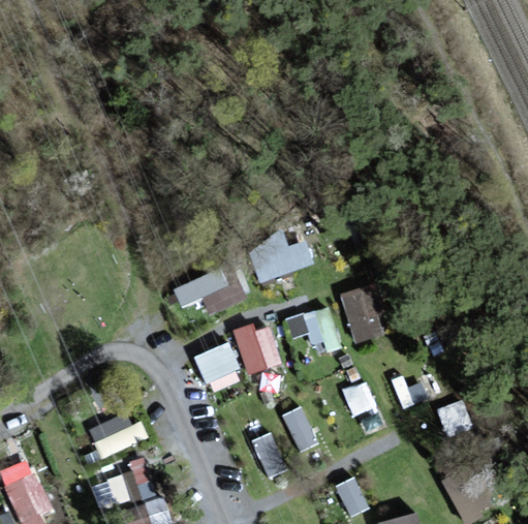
[(260,284),(315,264),(306,237),(251,257),(260,284)]
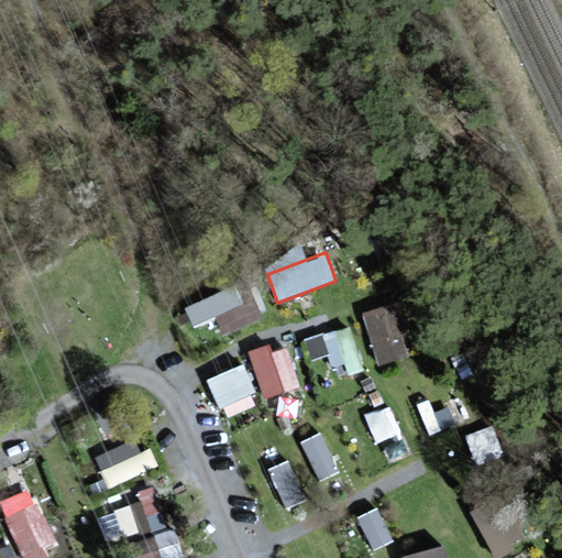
[(194,327),(216,317),(222,335),(255,321),(239,284),(185,306),(194,327)]
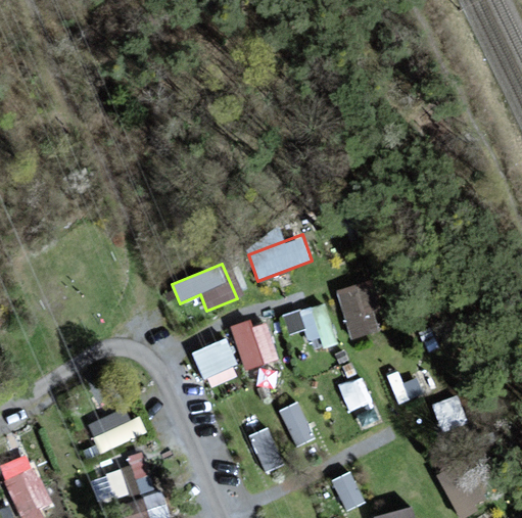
[(350,339),(377,330),(362,282),(334,291),(350,339)]
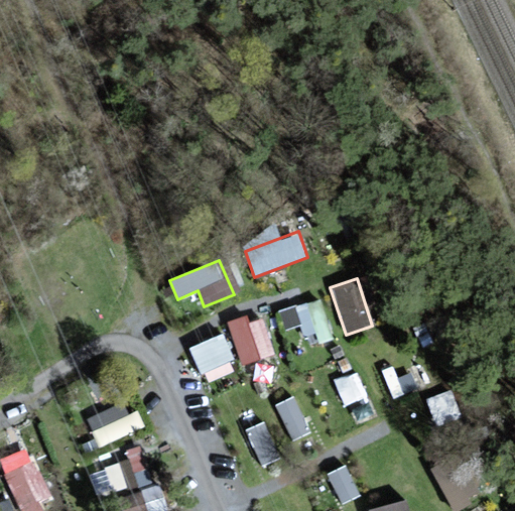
[(299,325),(303,337),(328,330),(318,298),(276,311),(281,331),(299,325)]
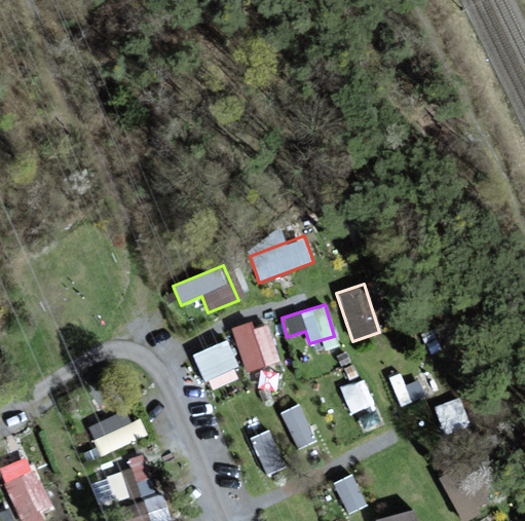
[(279,363),(267,321),(232,331),(245,373),(279,363)]
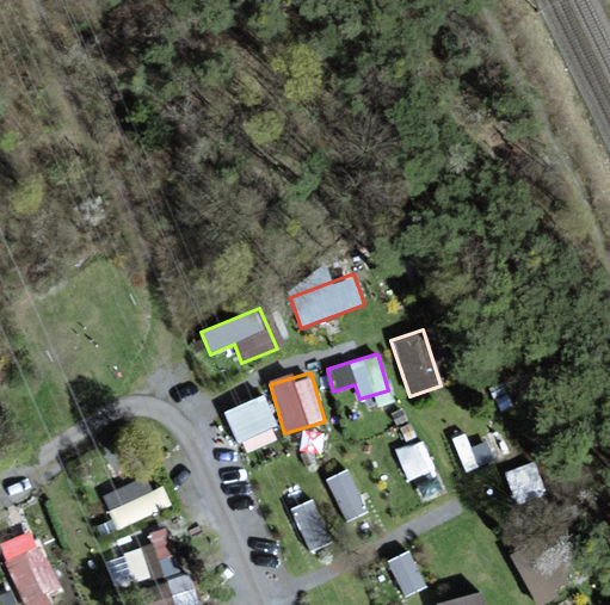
[(265,394),(226,409),(240,446),(279,431),(265,394)]
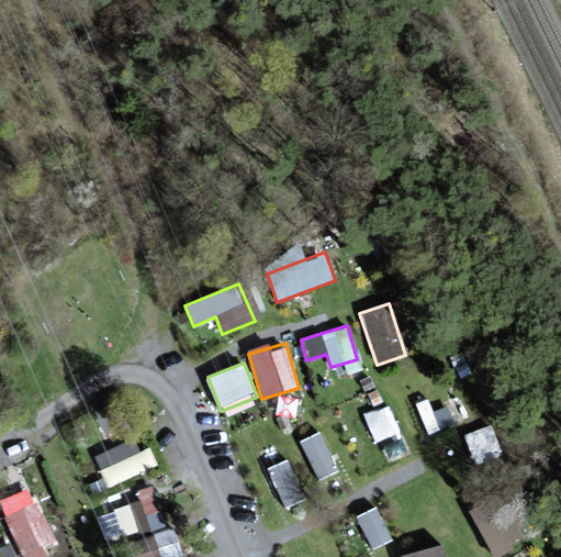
[(363,412),(372,443),(399,435),(390,405),(363,412)]
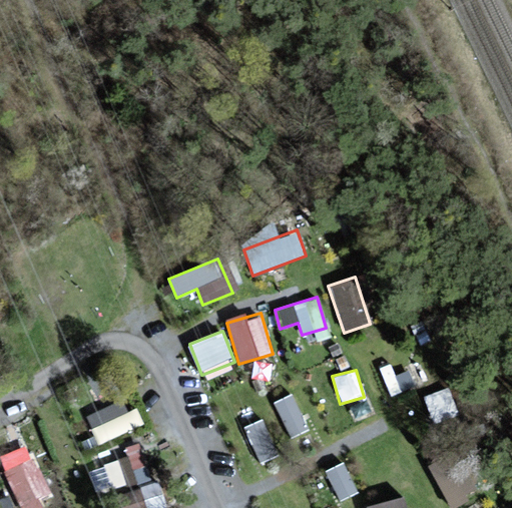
[(386,380),(388,392),(411,387),(409,375),(386,380)]
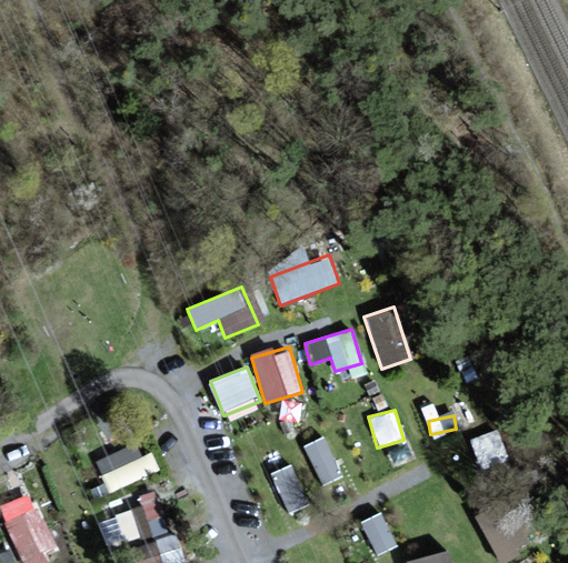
[(494,430),(470,439),(484,478),(507,469),(494,430)]
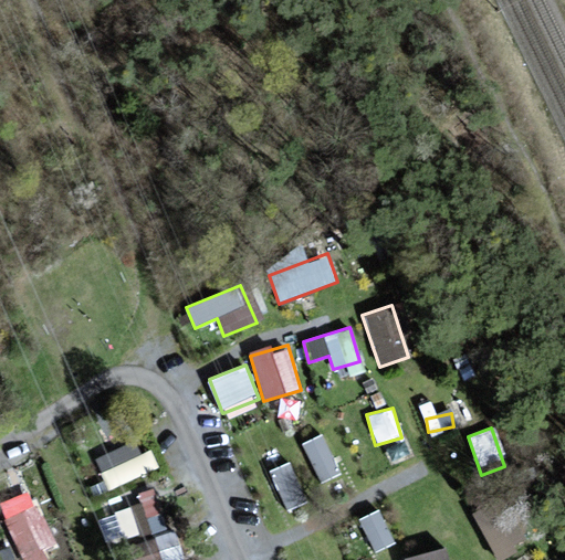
[(324,434),(302,442),(317,483),(339,474),(324,434)]
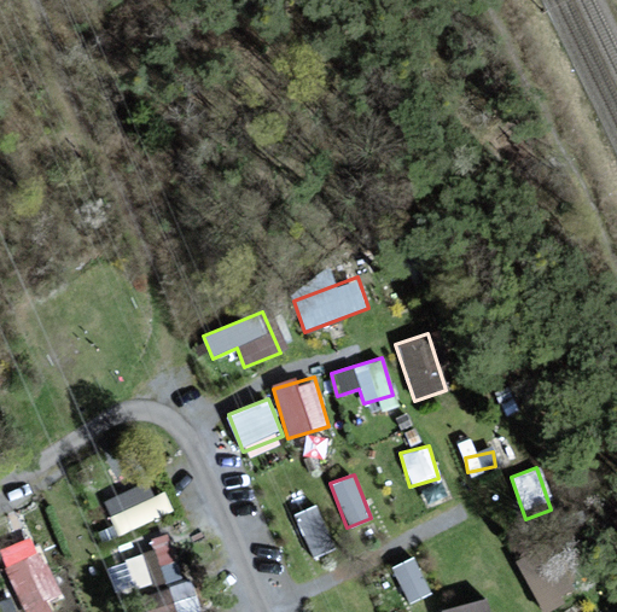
[(174,514),(167,493),(152,497),(147,484),(104,496),(115,531),(174,514)]
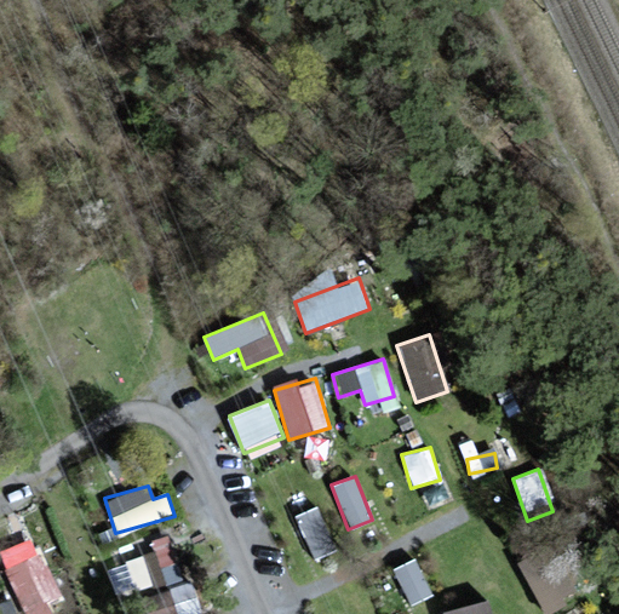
[(313,561),(334,554),(317,509),(297,516),(313,561)]
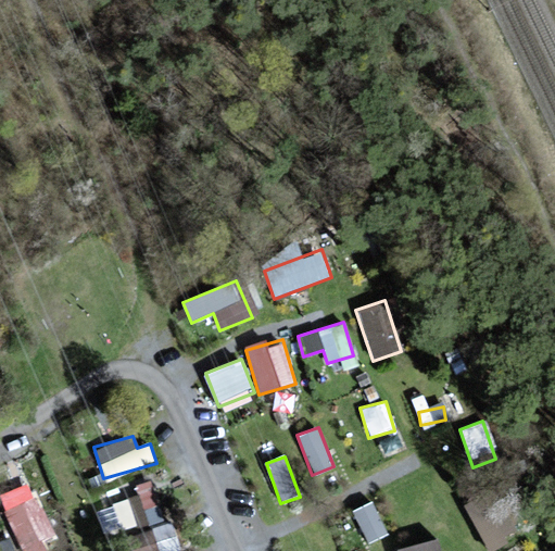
[(516,541),(492,487),(464,499),(487,550),(495,550),(516,541)]
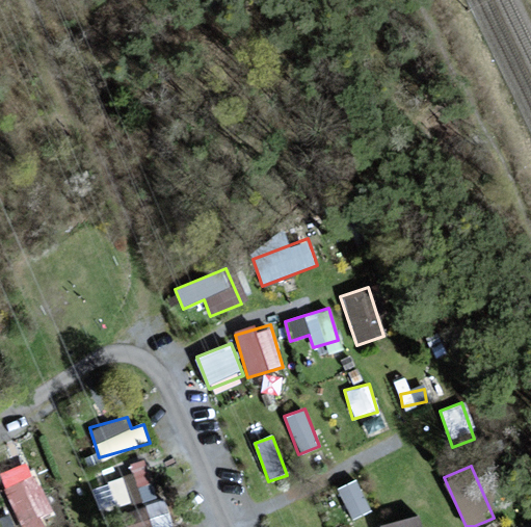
[(91,483),(99,512),(155,498),(148,470),(91,483)]
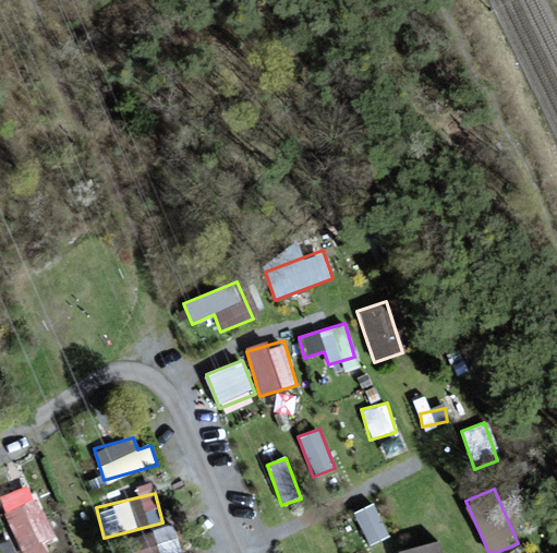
[(37,497),(4,513),(22,551),(55,536),(37,497)]
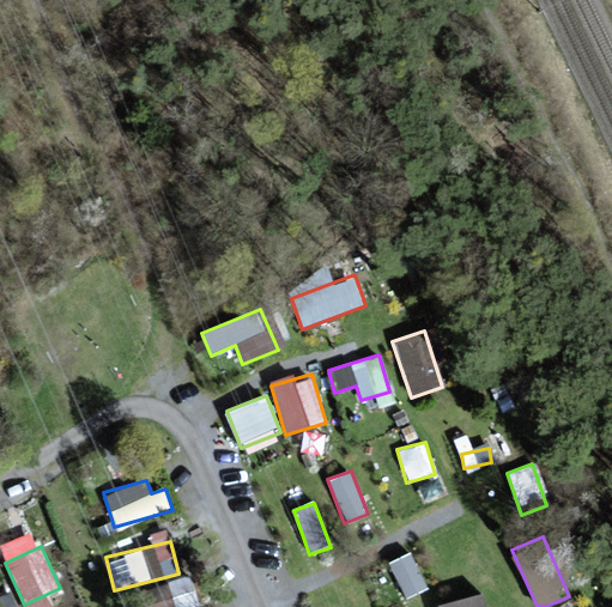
[(388,563),(405,600),(426,590),(410,553),(388,563)]
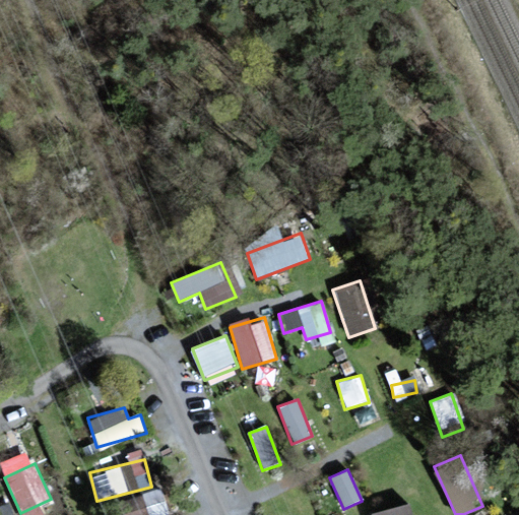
[(155,514),(168,511),(159,486),(119,499),(124,514),(155,514)]
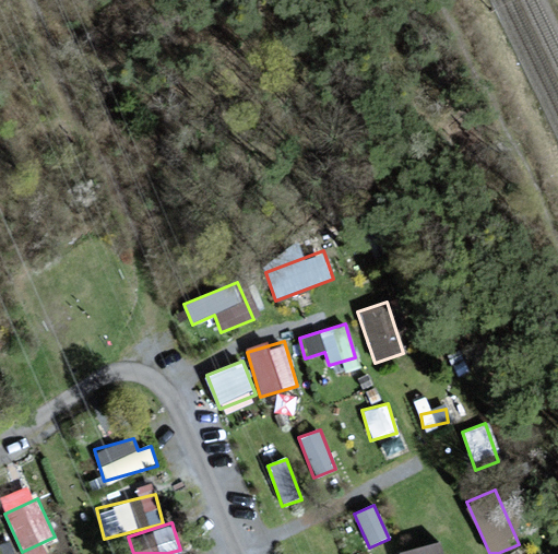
All buildings are outlined.
